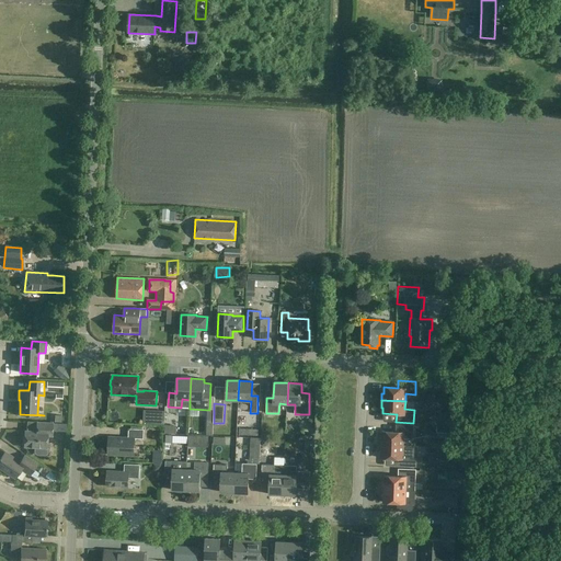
[(47,454),(47,448),(48,436),(53,436),(53,423),(37,422),(36,431),(25,431),(24,447),(34,448),(34,453),(36,455),(45,456),(47,454)]
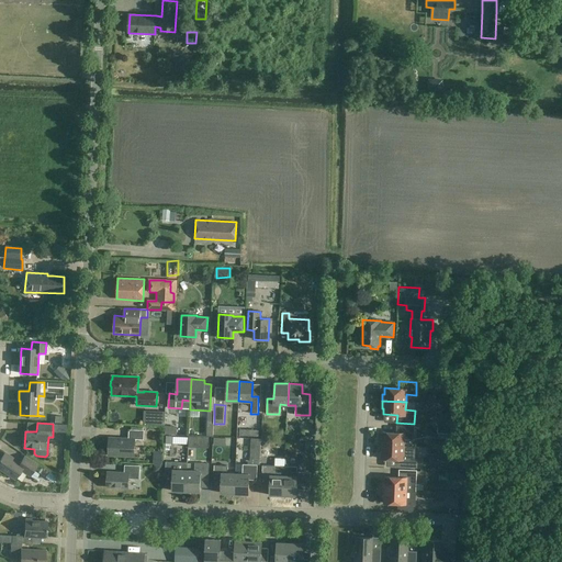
[(381,446),(404,447),(404,439),(414,439),(414,426),(396,425),(396,433),(382,433),(382,439),(381,439),(381,446)]
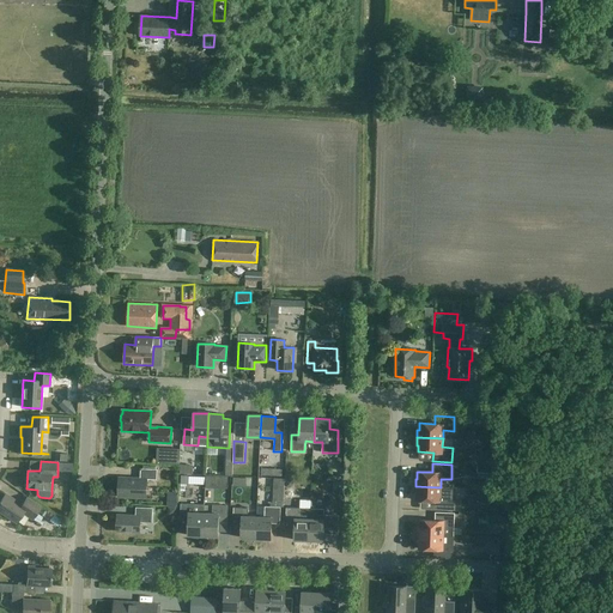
[(157,480),(157,469),(140,468),(140,478),(119,478),(119,497),(146,498),(147,479),(157,480)]
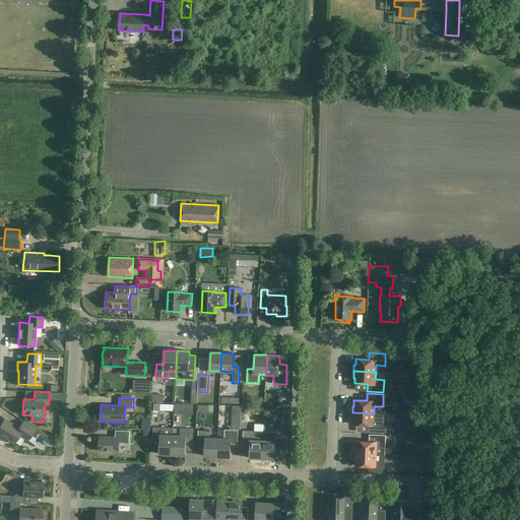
[(437,426),(442,427),(443,412),(434,411),(433,420),(437,420),(437,426)]
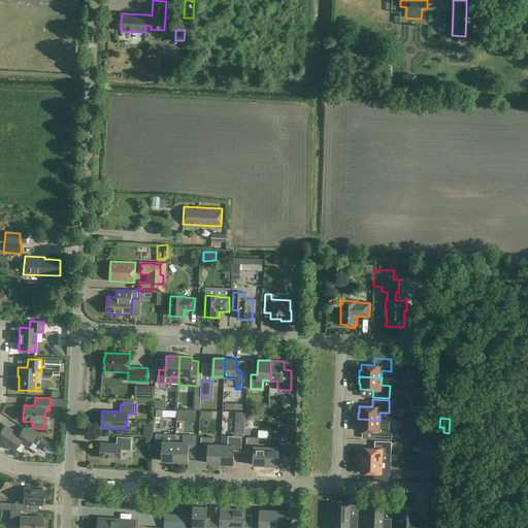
[(380,420),(358,419),(357,425),(359,425),(358,431),(371,431),(371,438),(388,439),(388,427),(380,427),(380,420)]
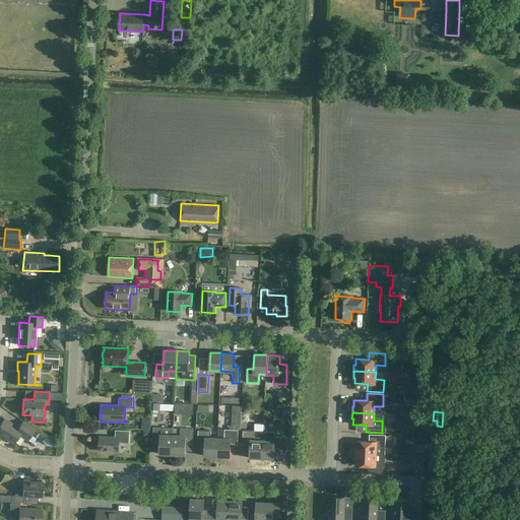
[(19,435),(27,441),(35,430),(22,421),(18,429),(4,418),(0,426),(0,434),(14,444),(19,435)]
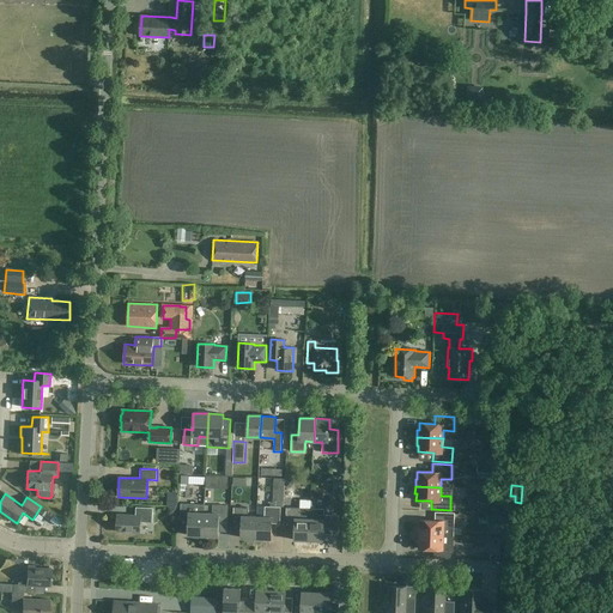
[(480,493),(480,509),(493,508),(492,493),(480,493)]
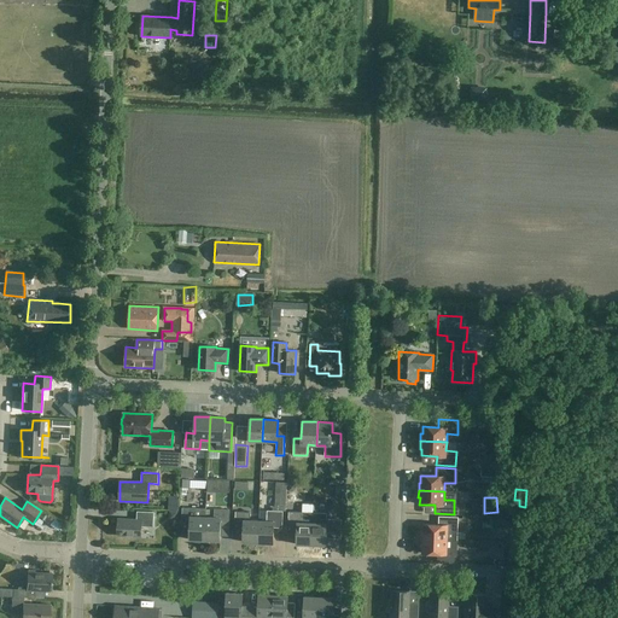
[(204,540),(205,517),(197,517),(197,508),(182,507),(181,522),(190,523),(190,540),(204,540)]
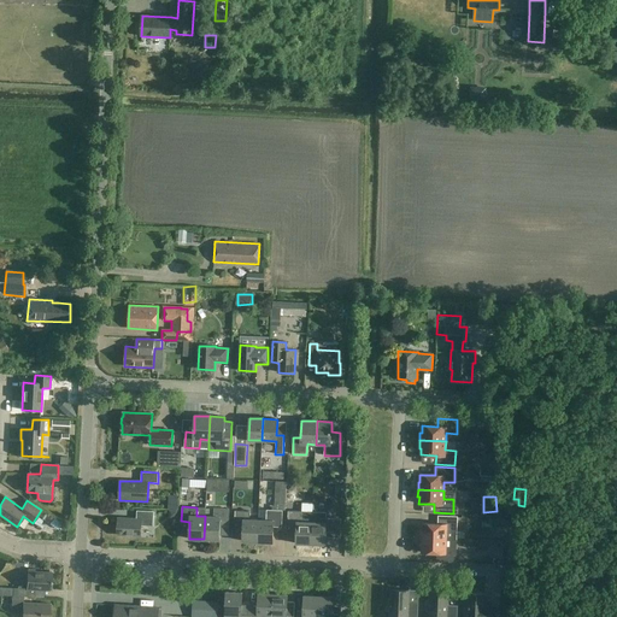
[(215,516),(205,516),(204,539),(219,540),(221,523),(229,523),(229,509),(215,509),(215,516)]
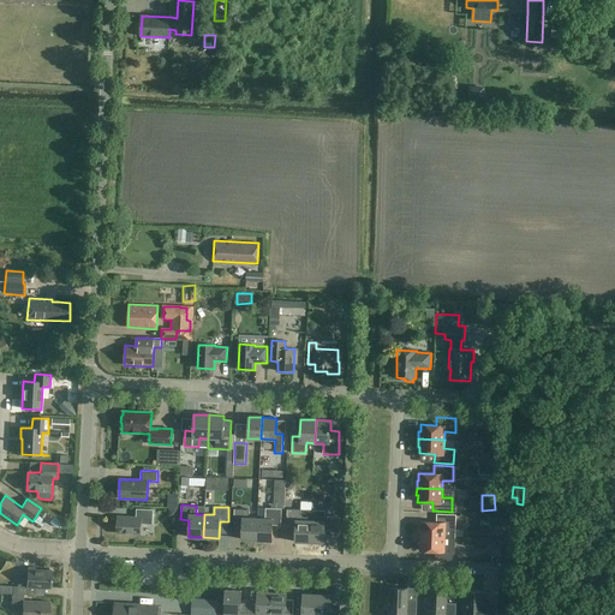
[(266,519),(258,518),(257,539),(272,541),(273,525),(281,525),(282,508),(266,508),(266,519)]
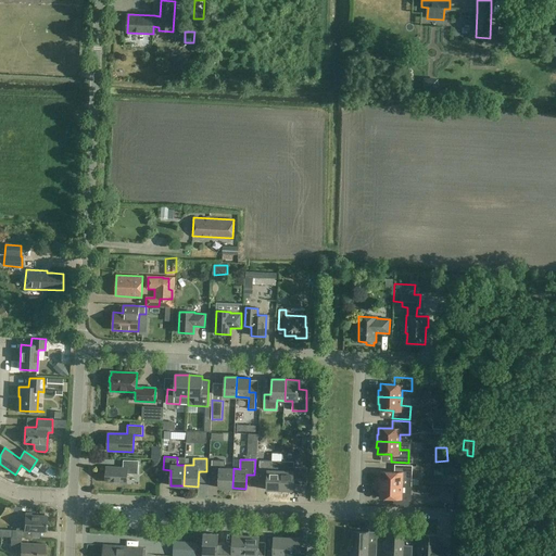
[(138,475),(139,460),(123,460),(123,468),(106,467),(105,482),(127,483),(127,474),(138,475)]
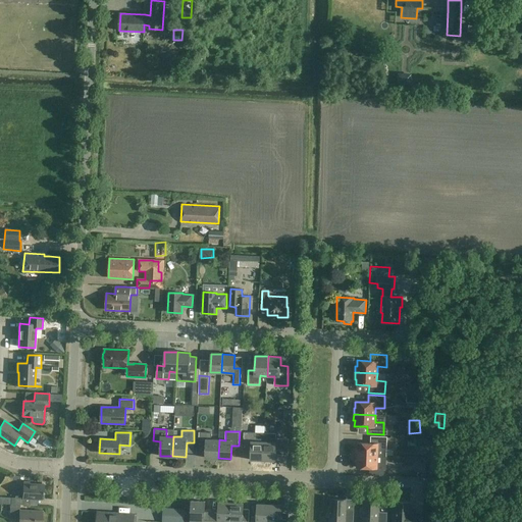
[(218,458),(219,439),(211,439),(212,432),(199,432),(199,445),(206,445),(205,458),(218,458)]
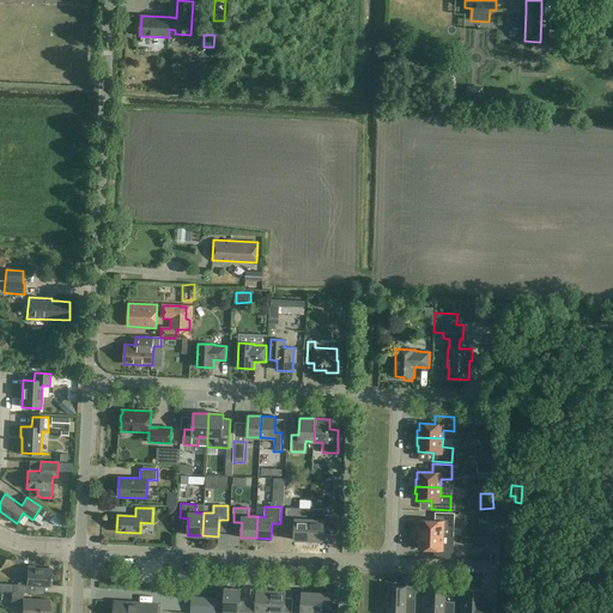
[(295,540),(309,540),(310,509),(286,508),(285,530),(295,532),(295,540)]
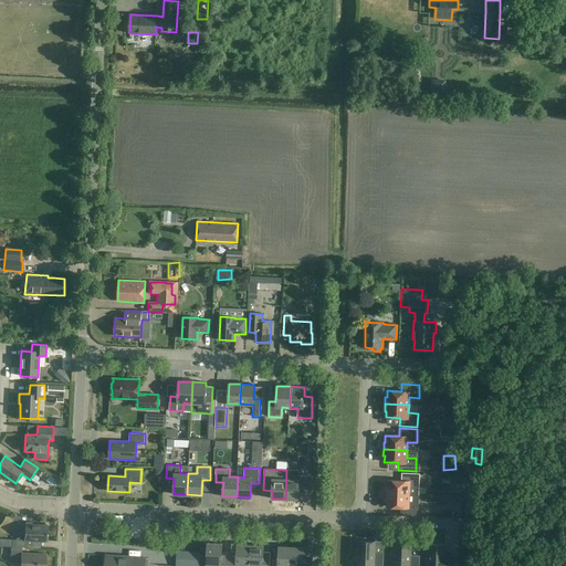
[(300,470),(286,470),(285,499),(299,500),(299,493),(312,493),(313,475),(300,475),(300,470)]
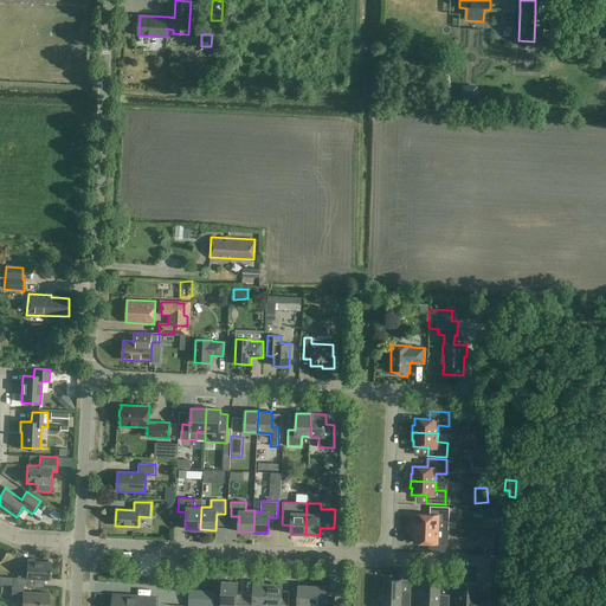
[(413,521),(413,528),(438,529),(449,530),(449,521),(446,521),(446,516),(449,516),(450,507),(431,507),(430,515),(416,514),(414,521),(413,521)]
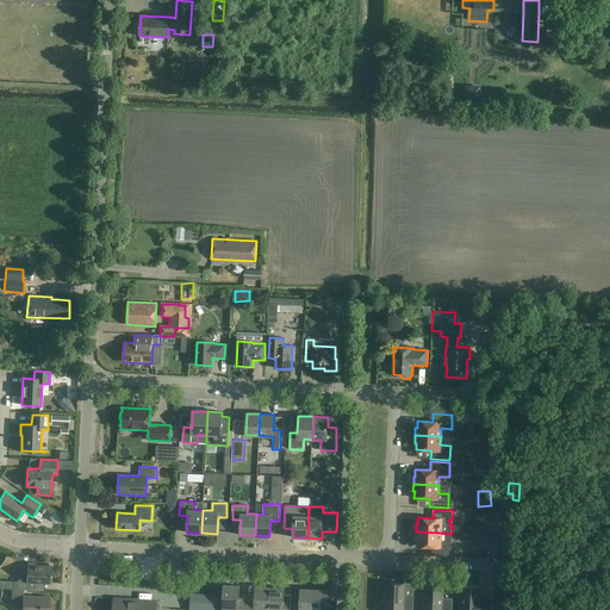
[(468,533),(467,518),(456,518),(458,533),(468,533)]
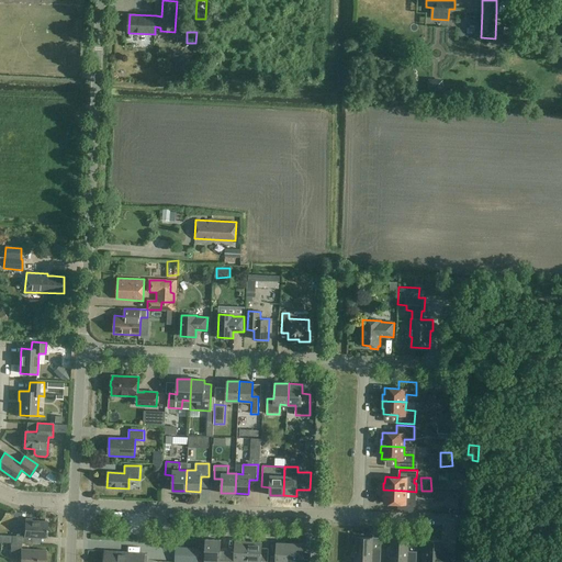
[(406,491),(383,490),(383,496),(384,496),(384,503),(397,504),(397,512),(415,513),(416,499),(406,498),(406,491)]
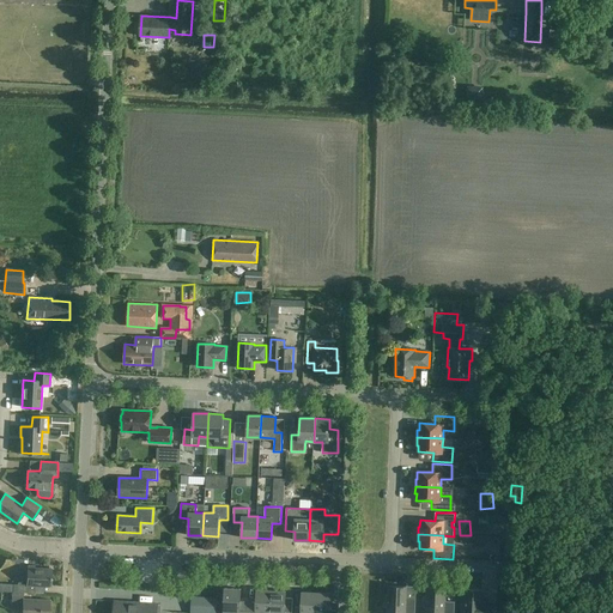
[(499,559),(510,560),(511,551),(499,550),(499,559)]
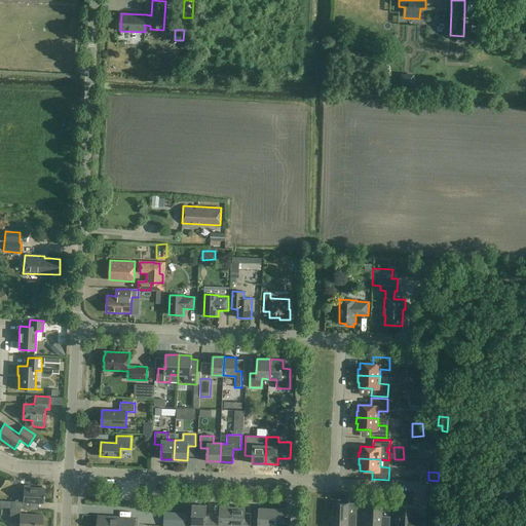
[(13,509),(38,510),(30,509),(31,502),(43,503),(44,488),(24,487),(23,502),(14,501),(13,509)]
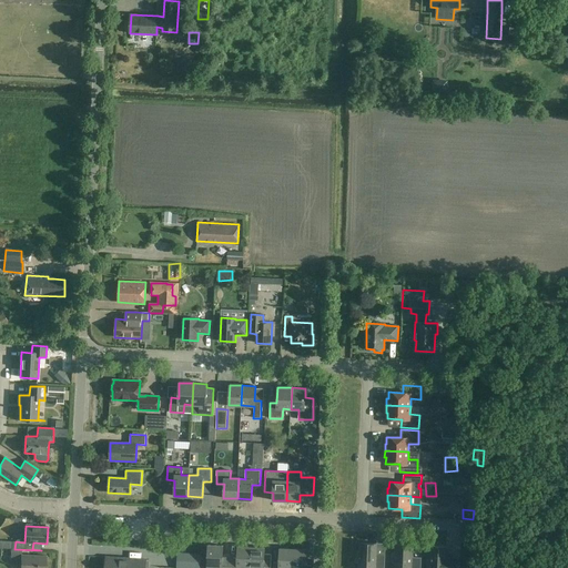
[(383,567),(385,555),(376,555),(376,544),(359,543),(359,551),(358,551),(355,561),(359,563),(358,567),(383,567)]
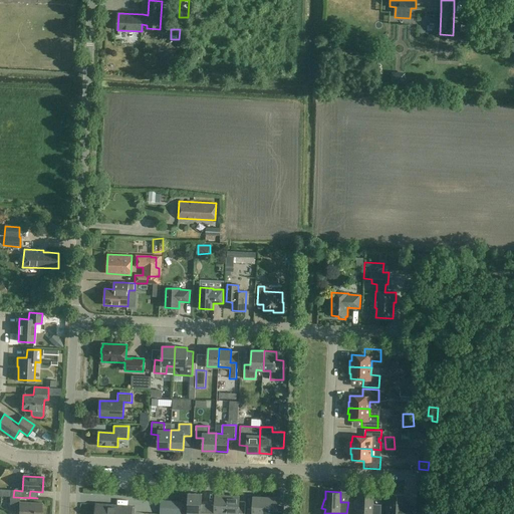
[(207,513),(208,507),(202,507),(202,494),(189,493),(188,495),(187,496),(186,501),(188,502),(188,512),(196,513),(195,513),(207,513)]
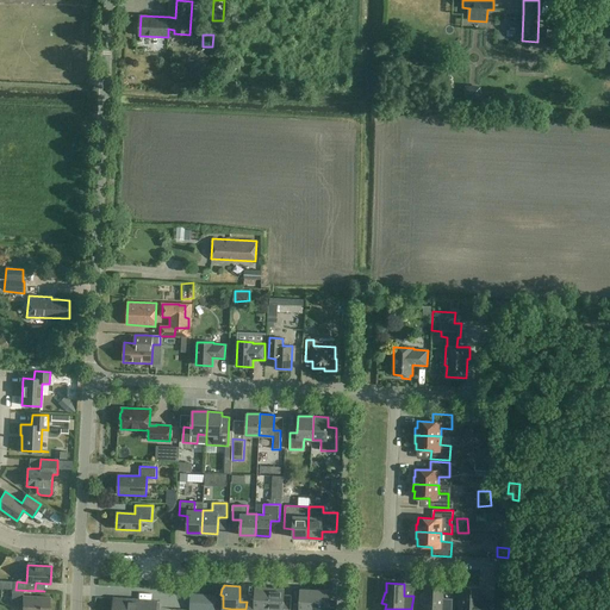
[(424,604),(423,609),(450,609),(452,599),(442,599),(443,586),(425,585),(424,593),(423,593),(422,595),(421,603),(423,604),(424,604)]
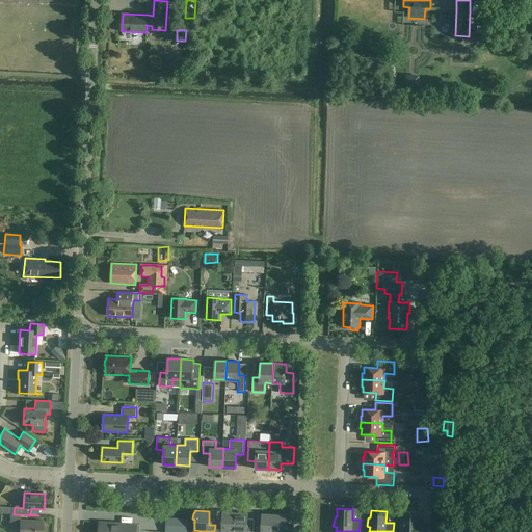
[(222,525),(215,525),(214,531),(227,531),(228,531),(234,531),(235,512),(222,511),(222,525)]
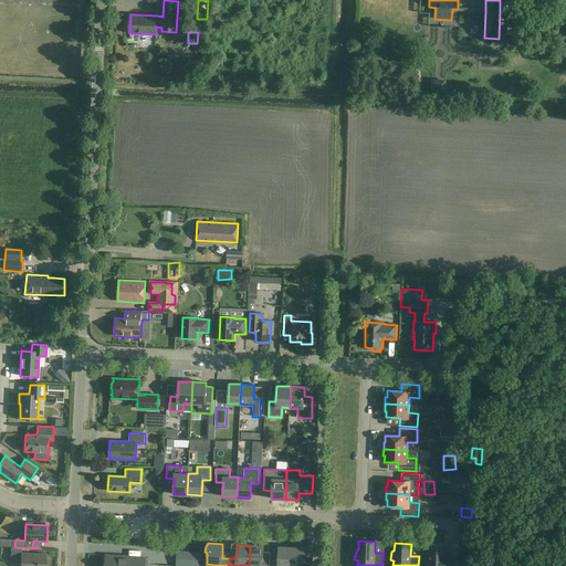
[(454,565),(456,556),(444,556),(446,545),(429,544),(428,555),(427,565),(428,565),(427,565),(454,565)]
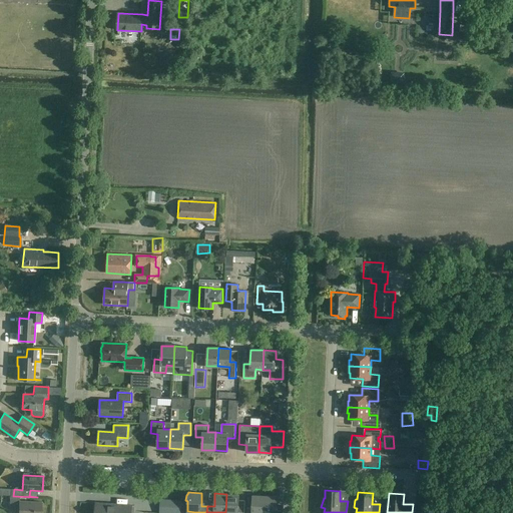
[(239,494),(226,494),(225,512),(244,512),(245,500),(238,500),(239,494)]
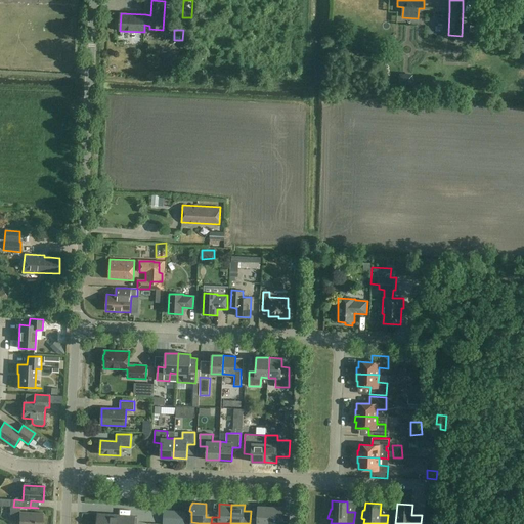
[(252,519),(251,523),(269,523),(270,507),(258,506),(258,519),(252,519)]
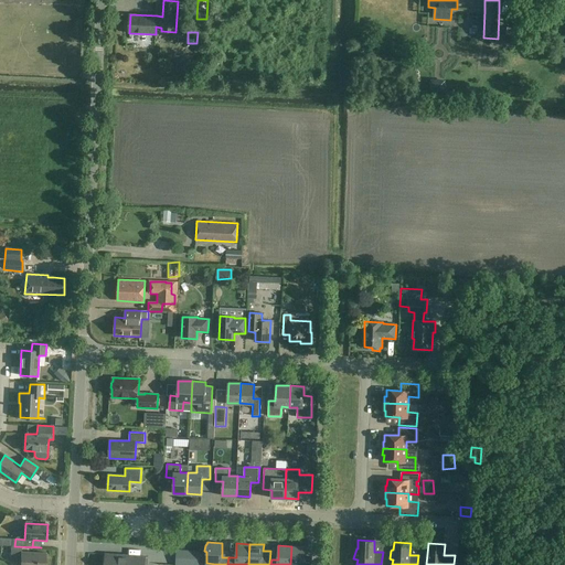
[(45,564),(46,553),(22,552),(22,547),(11,546),(10,562),(18,562),(18,558),(21,558),(20,564),(45,564)]
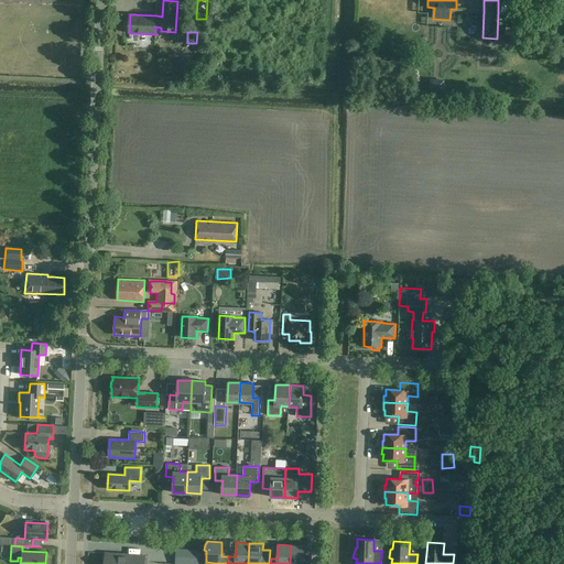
[(304,545),(291,545),(290,563),(311,563),(312,554),(304,554),(304,545)]
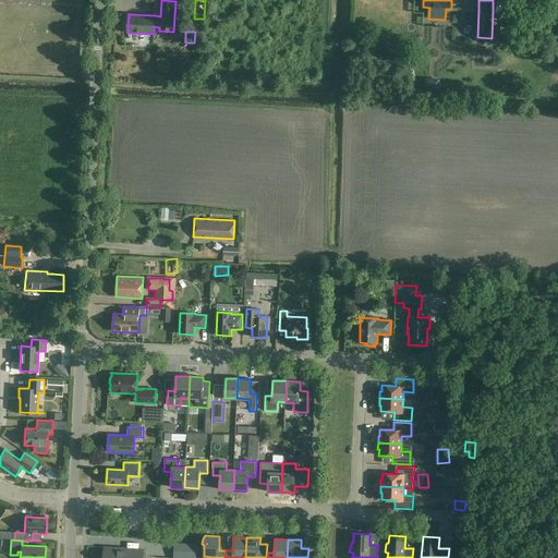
[(196,557),(197,544),(184,543),(174,543),(173,557),(196,557)]
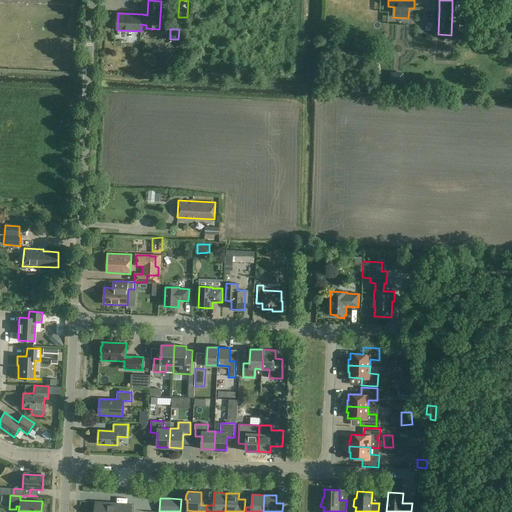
[(114,511),(115,503),(96,502),(95,511),(114,511)]
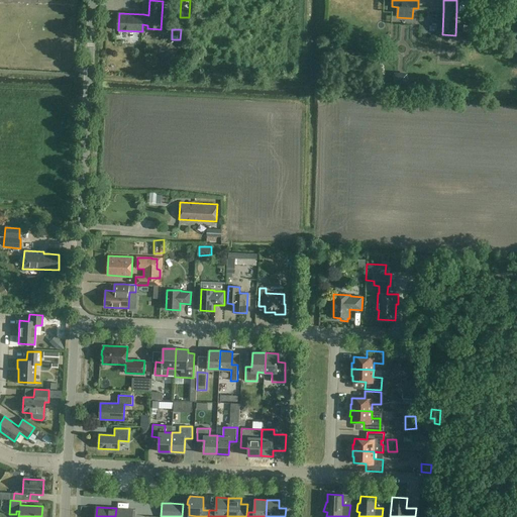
[(132,516),(133,509),(116,508),(115,516),(132,516)]
